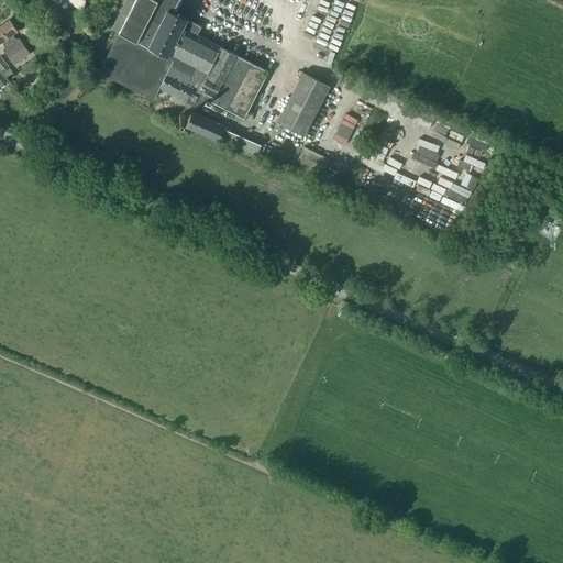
[(58,0),(59,0),(64,0),(84,11),(89,0),(58,0)]
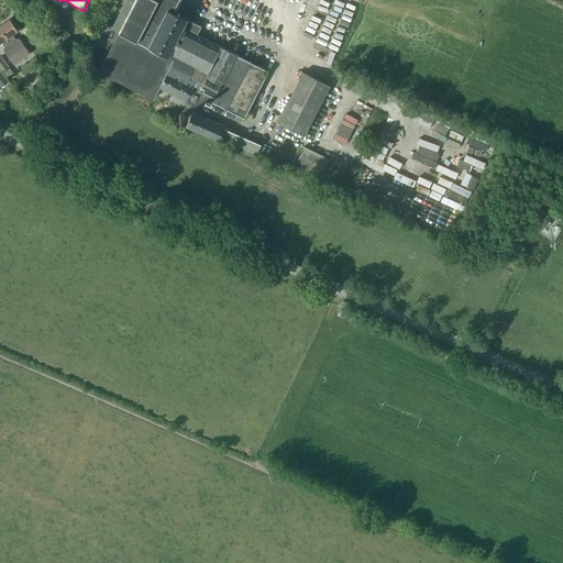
[(187,19),(173,11),(178,0),(127,0),(113,28),(119,31),(99,70),(153,98),(159,87),(200,108),(205,98),(244,118),(268,70),(197,34),(201,26),(187,19)]
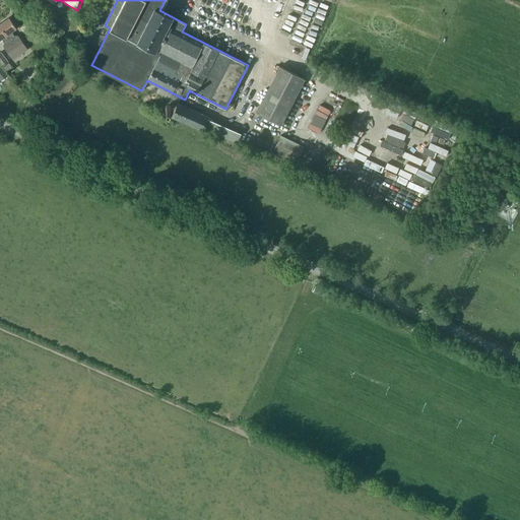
[(40,23),(37,20),(29,14),(24,19),(33,25),(36,28),(40,23)]
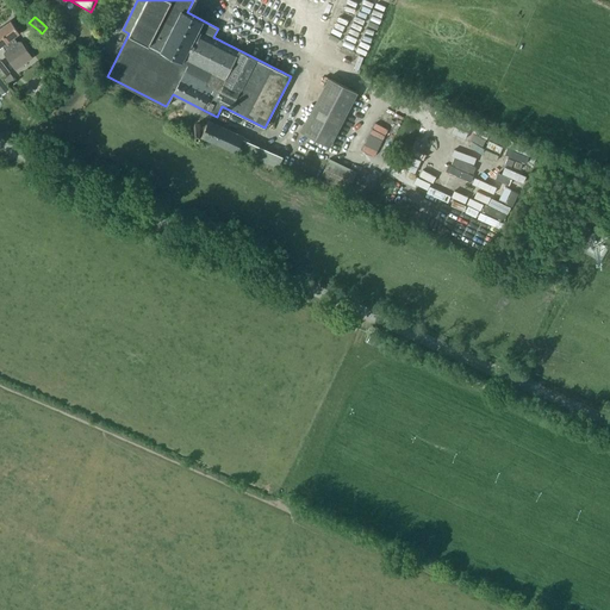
[(11,20),(0,27),(0,30),(25,62),(32,57),(20,41),(17,42),(13,37),(19,32),(11,20)]
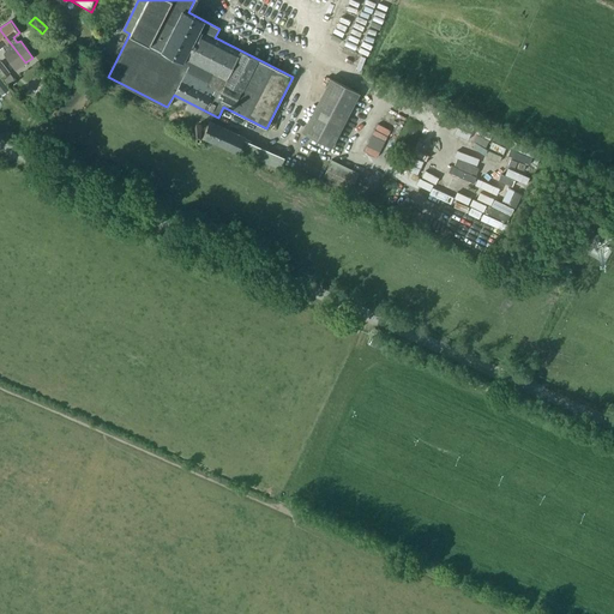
[(16,70),(25,62),(0,30),(0,46),(2,44),(6,50),(4,53),(16,70)]
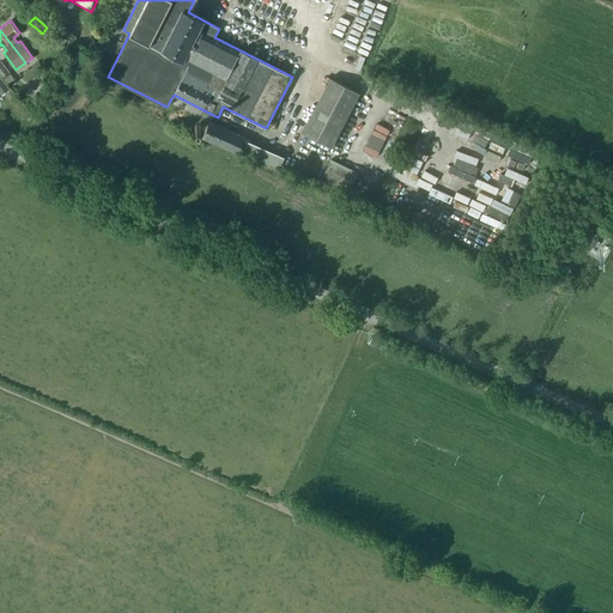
[(0,74),(2,78),(10,72),(1,61),(0,61),(0,74)]
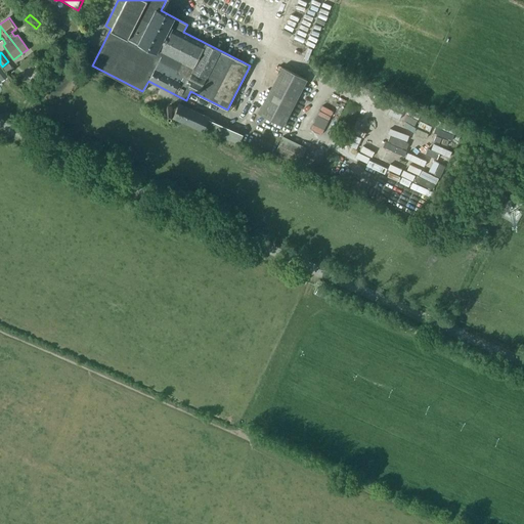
[(288,64),(263,113),(289,125),(313,78),(288,64)]
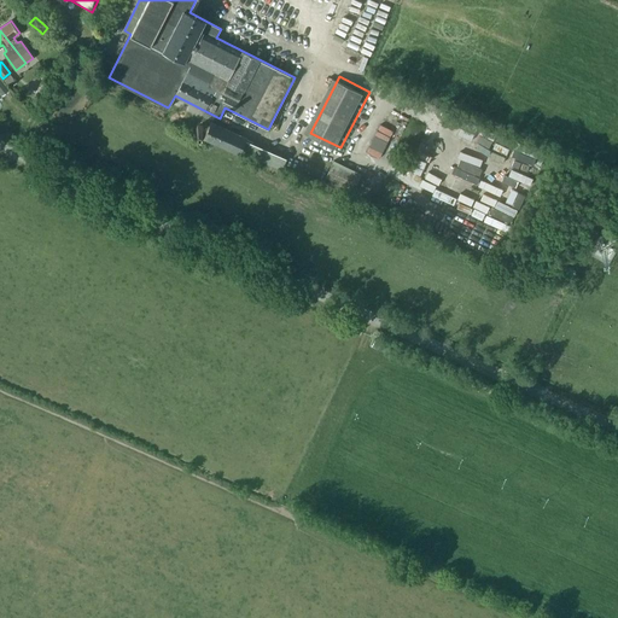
[(33,94),(42,98),(46,86),(38,82),(33,94)]
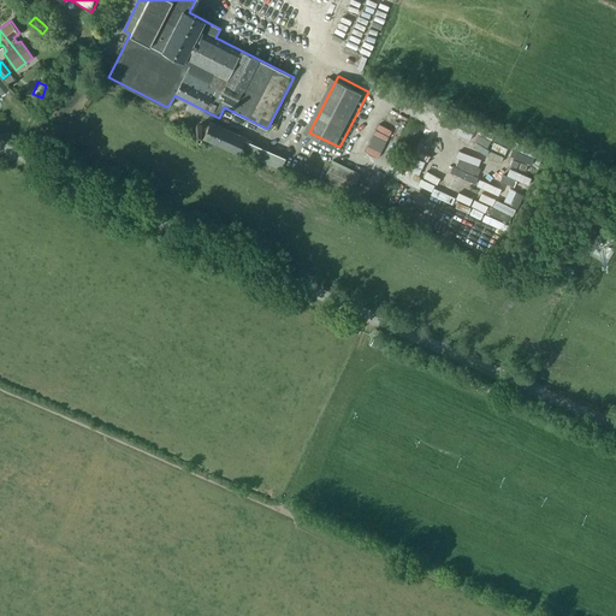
[(246,138),(246,137),(211,122),(203,138),(238,154),(241,150),(247,153),(253,142),(246,138)]
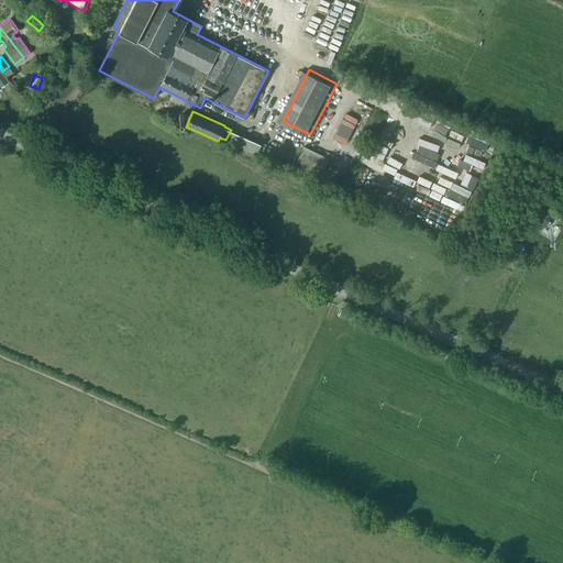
[(319,179),(328,161),(302,150),(295,167),(319,179)]
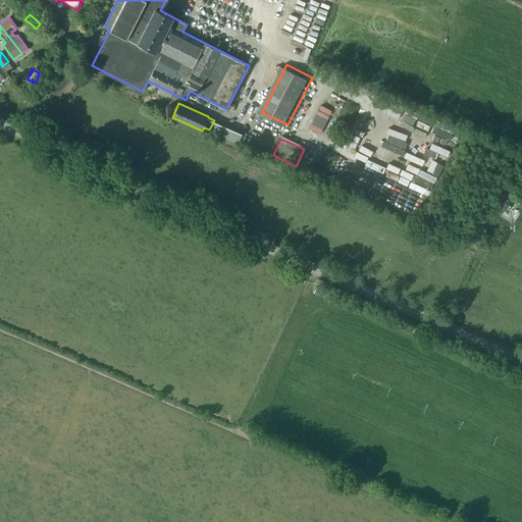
[(340,298),(317,285),(314,292),(336,304),(340,298)]
